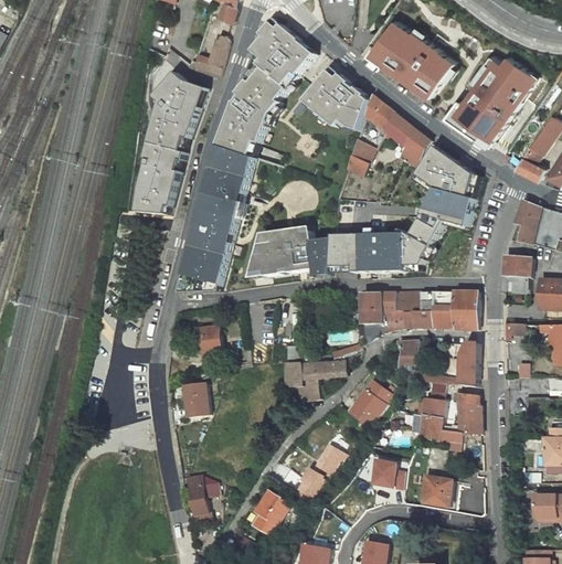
[(216,0),(225,4),(222,13),(223,13),(222,17),(231,21),(235,19),(241,0),(216,0)]
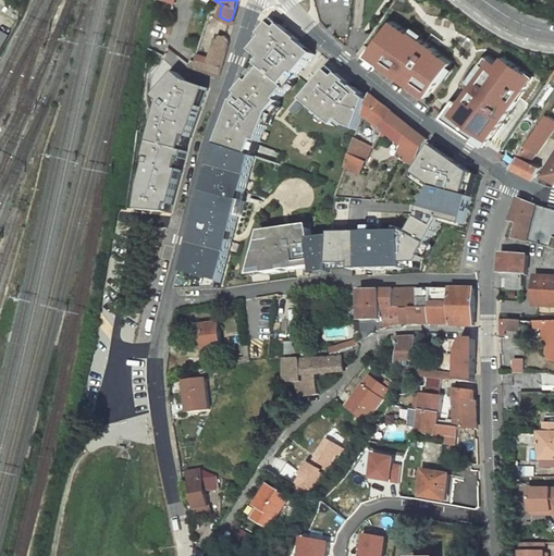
[(373,36),(394,8),(389,4),(369,32),(373,36)]
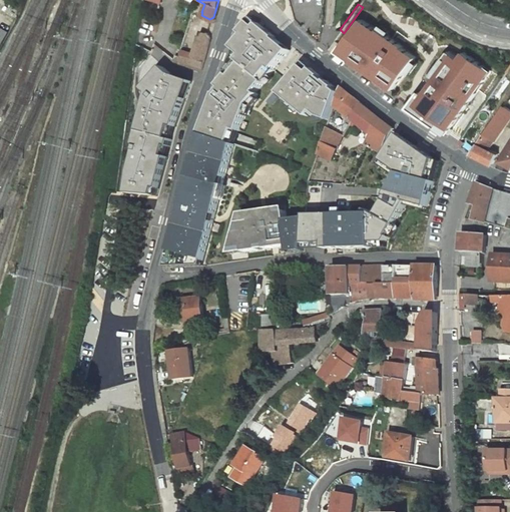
[(356,73),(365,60),(345,44),(350,38),(344,33),(340,29),(326,49),(356,73)]
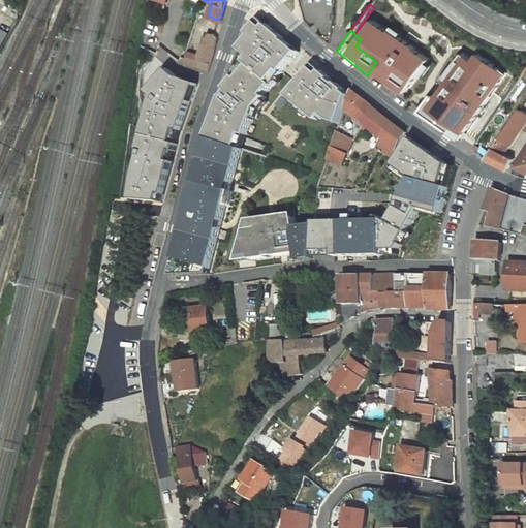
[(215,37),(206,35),(200,56),(196,68),(202,70),(206,71),(215,37)]
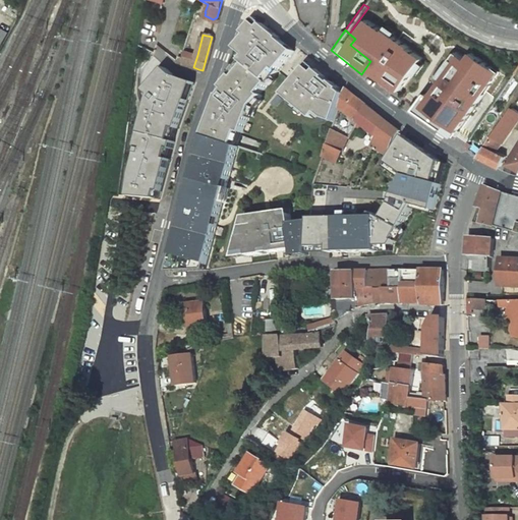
[(135,44),(133,63),(138,64),(139,56),(142,56),(144,48),(135,44)]
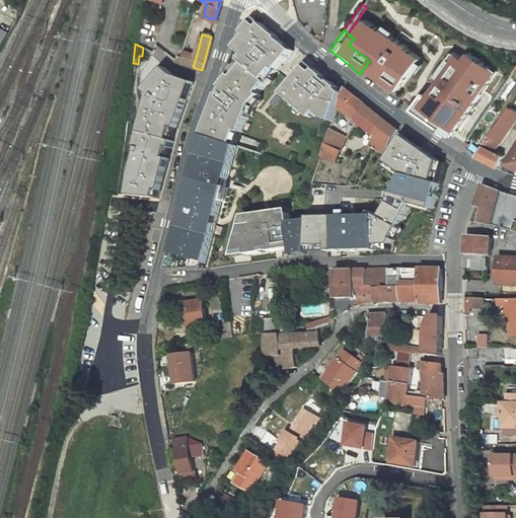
[(193,67),(197,55),(182,51),(178,63),(193,67)]
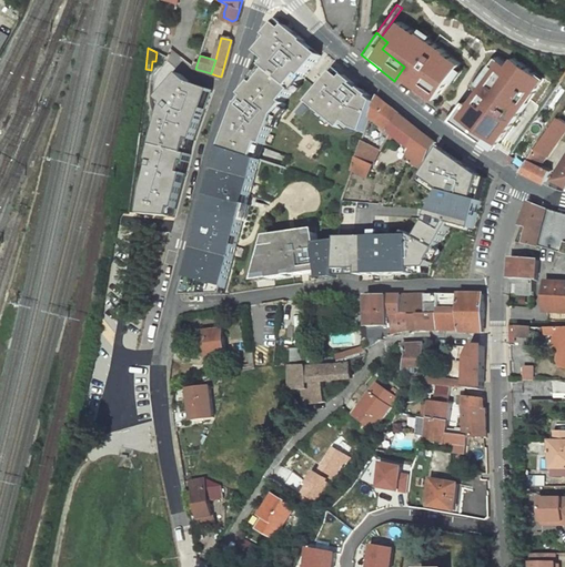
[(500,89),(513,97),(522,84),(492,62),(477,83),(495,94),(500,89)]
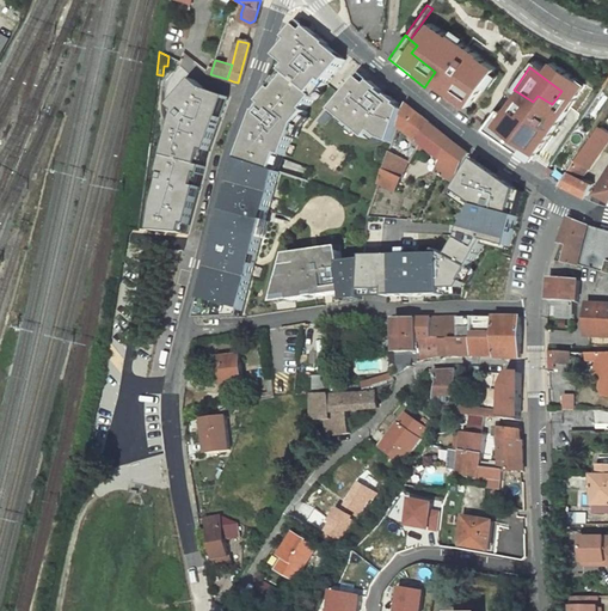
[(206,99),(210,87),(178,78),(174,90),(176,90),(166,120),(176,122),(176,123),(198,130),(208,101),(206,99)]
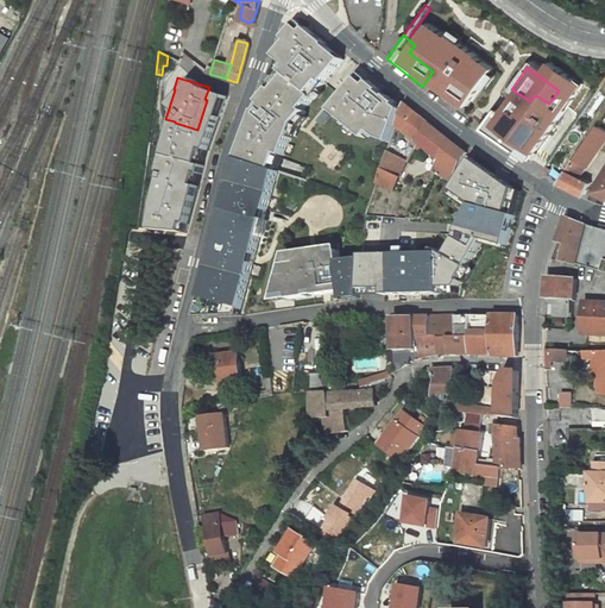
[(530,101),(544,112),(549,104),(535,95),(530,101)]
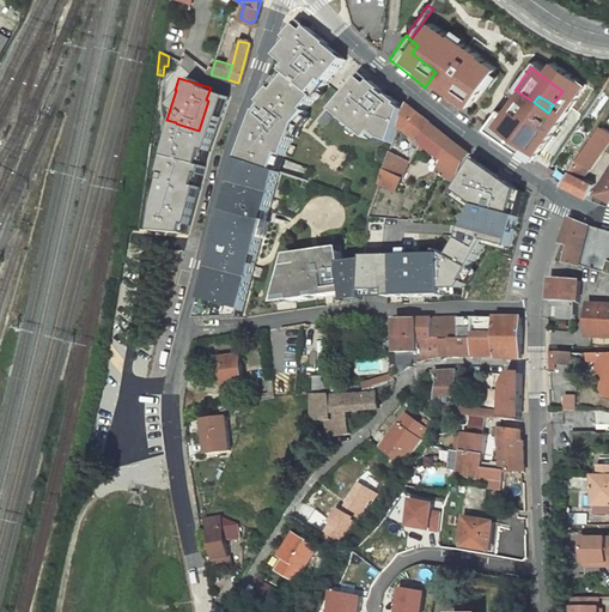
[(409,143),(406,151),(391,143),(389,151),(408,161),(412,153),(419,143),(431,123),(406,103),(397,125),(413,138),(409,143)]
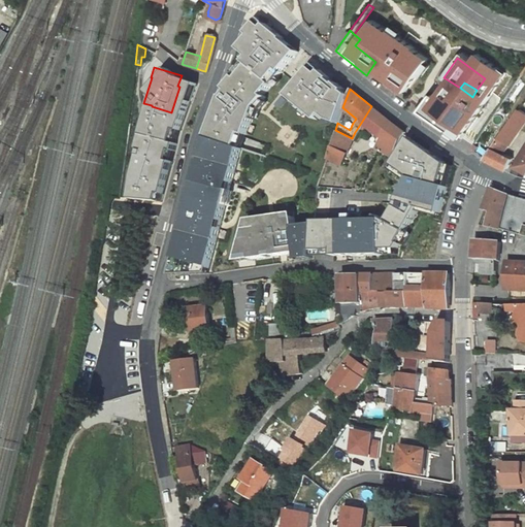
[(361,123),(381,139),(374,149),(390,157),(403,131),(394,125),(371,106),(361,123)]
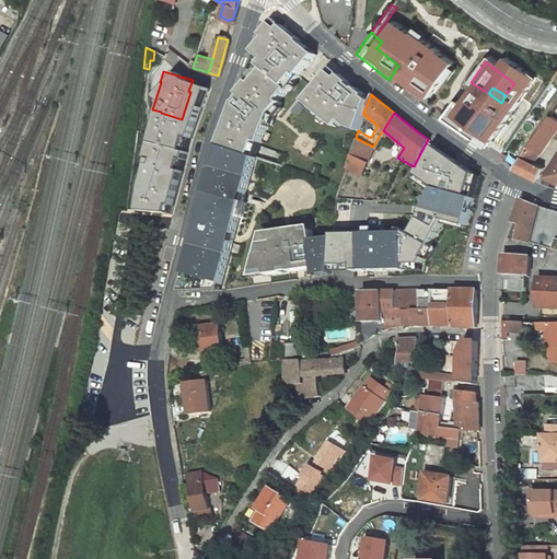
[(149,120),(137,116),(135,131),(144,134),(143,137),(147,137),(148,137),(149,120)]
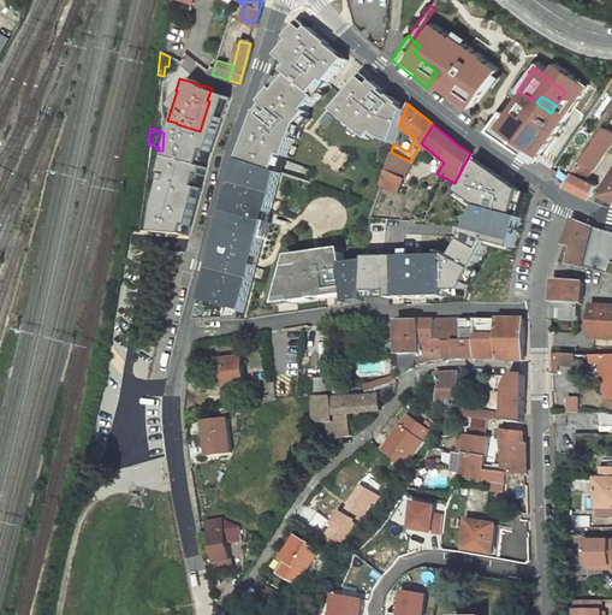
[(590,169),(611,137),(611,134),(601,128),(596,134),(595,134),(576,163),(563,183),(589,197),(595,183),(580,176),(582,171),(586,173),(590,169)]
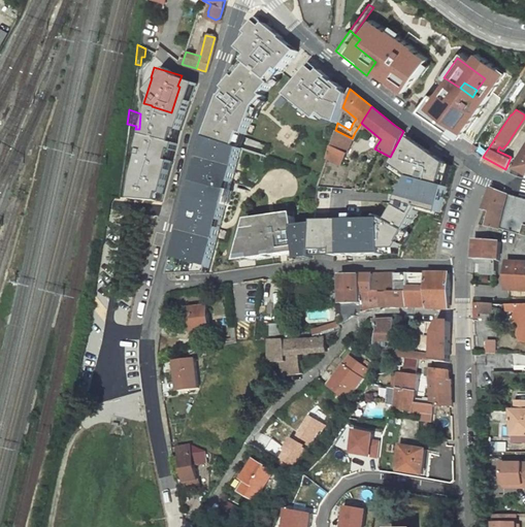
[(136,126),(127,124),(125,135),(134,137),(135,129),(136,126)]
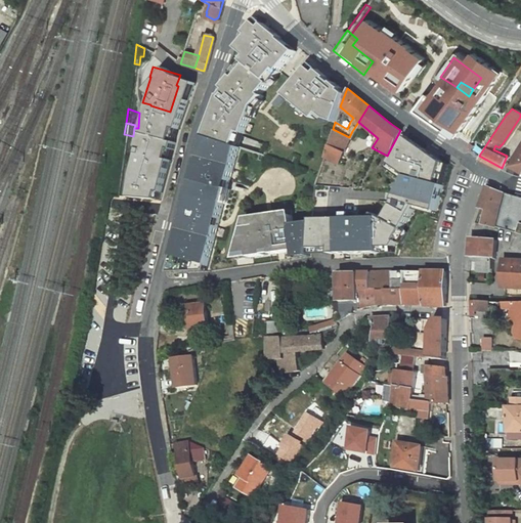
[(138,128),(137,128),(132,164),(149,167),(152,148),(156,148),(158,136),(159,131),(138,128)]
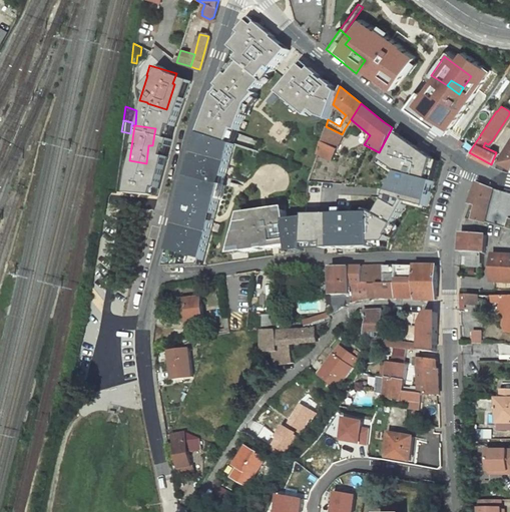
[(317,152),(330,159),(342,134),(326,126),(317,152)]
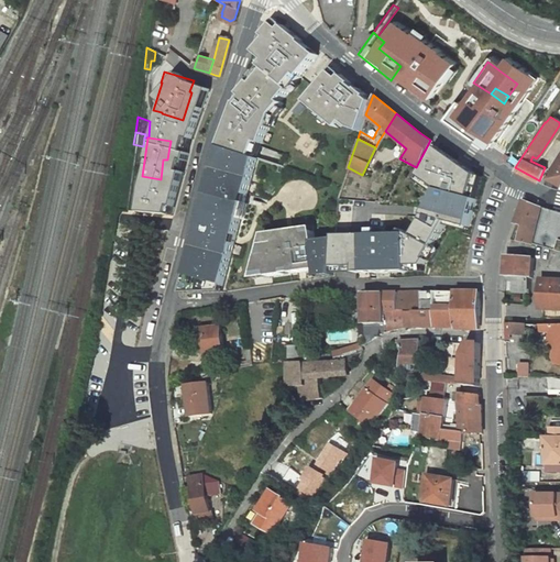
[(161,179),(142,176),(141,184),(167,188),(174,147),(169,146),(167,160),(163,160),(161,179)]
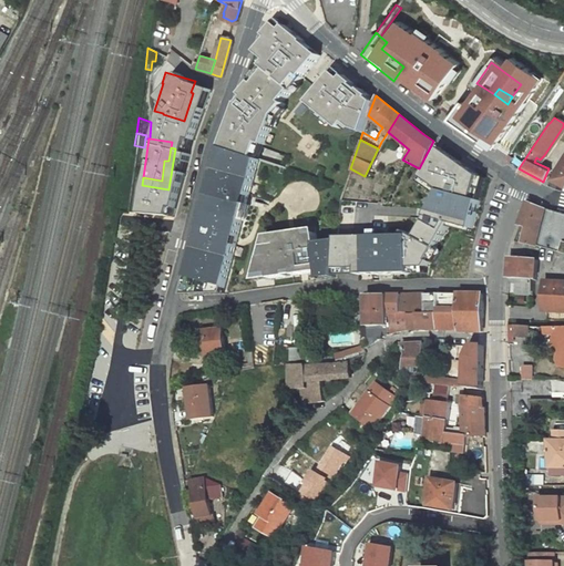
[(450,147),(441,161),(455,172),(438,199),(453,207),(461,196),(462,195),(461,195),(467,186),(479,168),(450,147)]
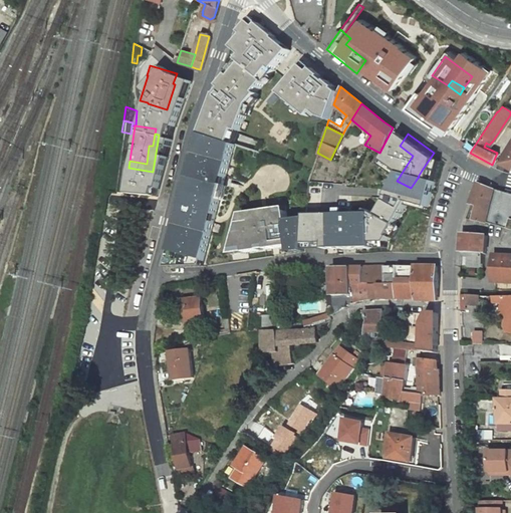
[(510,141),(499,161),(510,166),(510,141)]
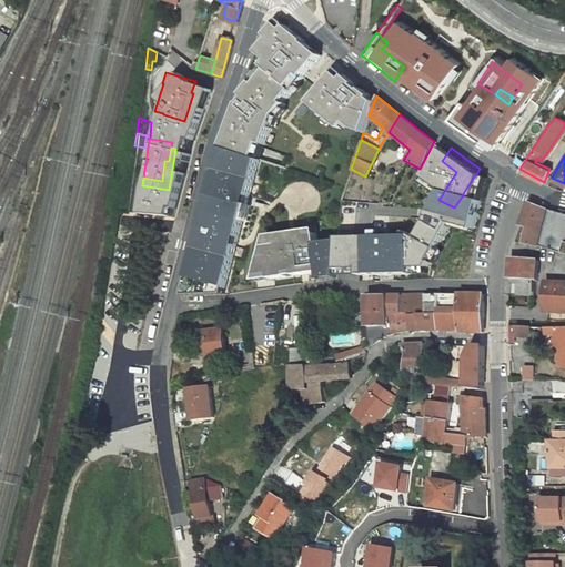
[(467,186),(462,195),(463,195),(462,196),(481,209),(483,199),(485,186),(492,176),(480,169),(467,186)]
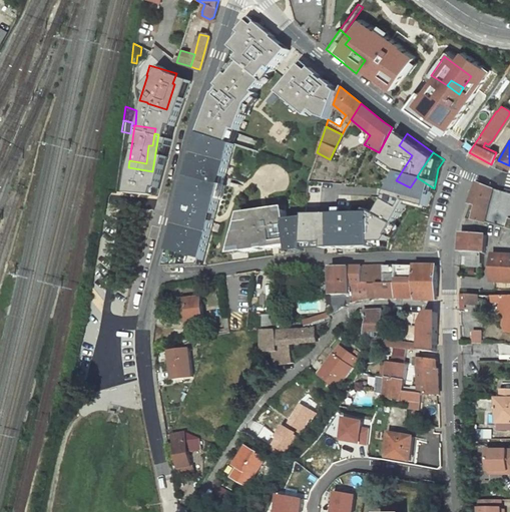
[(213,188),(213,170),(188,170),(187,176),(188,188),(213,188)]
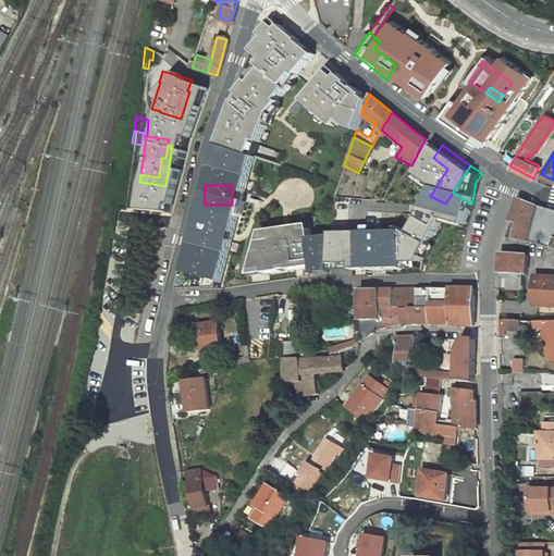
[(287,219),(288,219),(298,220),(299,213),(297,213),(290,212),(293,194),(291,194),(287,219)]
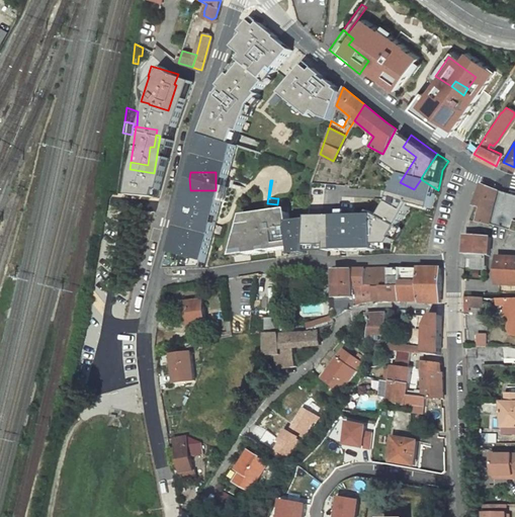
[(278,181),(272,180),(269,197),(276,198),(278,181)]
